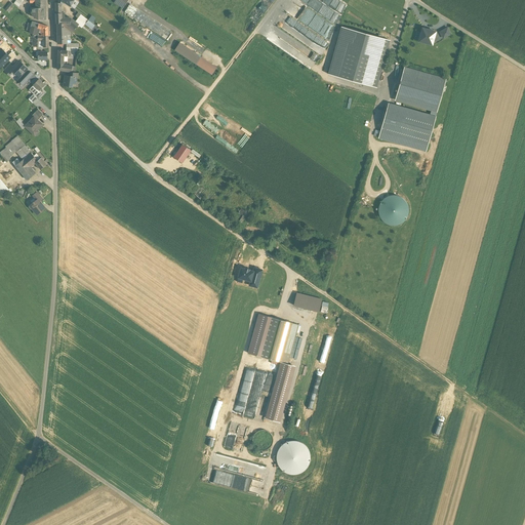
[(165,40),(171,31),(130,3),(124,12),(165,40)]
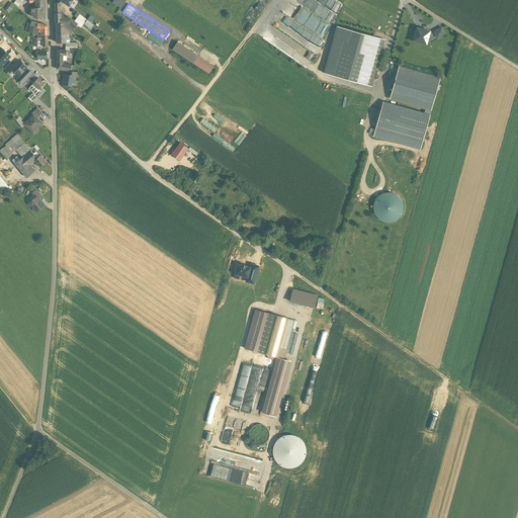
[(35,8),(31,8),(31,13),(32,13),(32,16),(34,16),(34,18),(40,20),(46,20),(45,8),(35,8)]
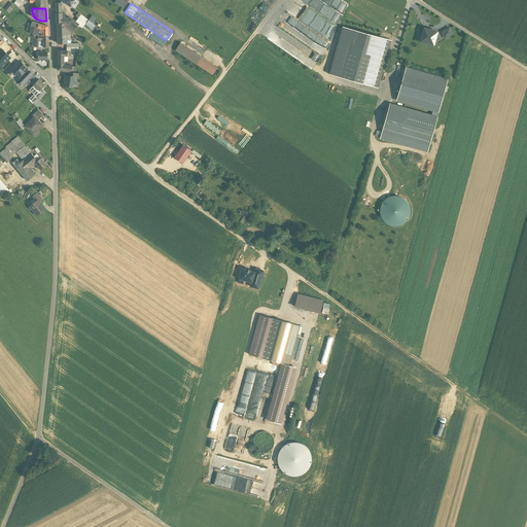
[(62,13),(56,13),(57,24),(63,24),(71,25),(71,19),(62,18),(62,13)]
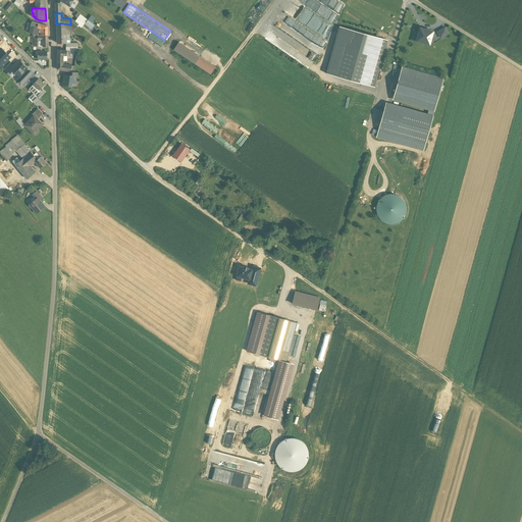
[(265,40),(310,68),(319,54),(310,48),(311,47),(303,42),(305,37),(306,38),(311,31),(283,13),(275,25),(278,28),(274,35),(270,32),(265,40)]
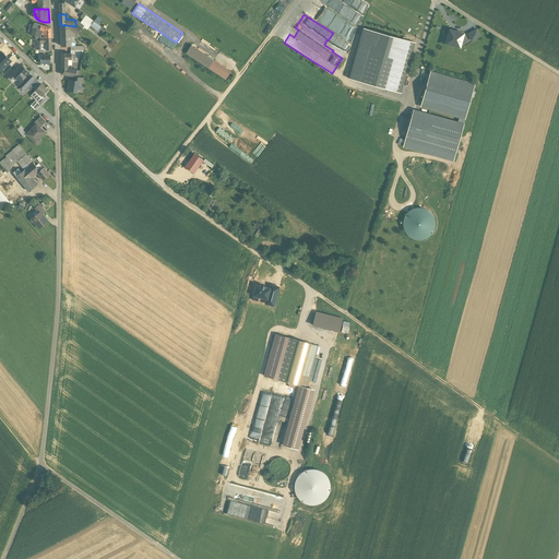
[(86,15),(83,20),(81,24),(83,26),(86,28),(93,21),(86,15)]
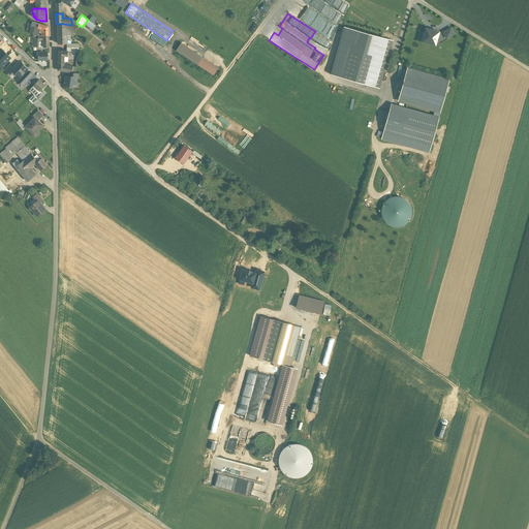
[(72,33),(79,25),(76,23),(71,19),(71,25),(63,24),(63,26),(72,33)]
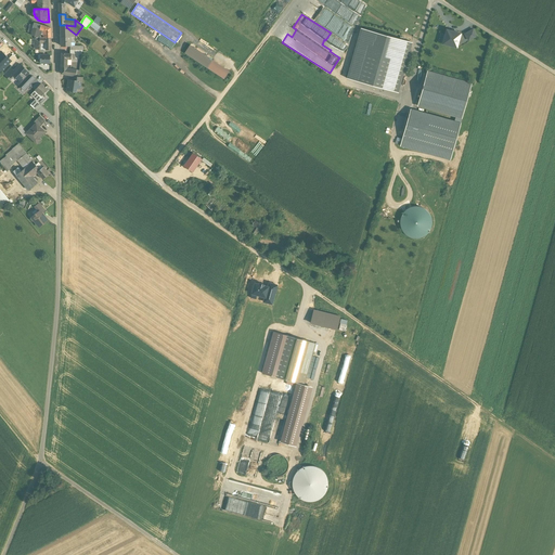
[(51,27),(35,23),(31,35),(35,36),(40,37),(40,38),(51,38),(51,27)]
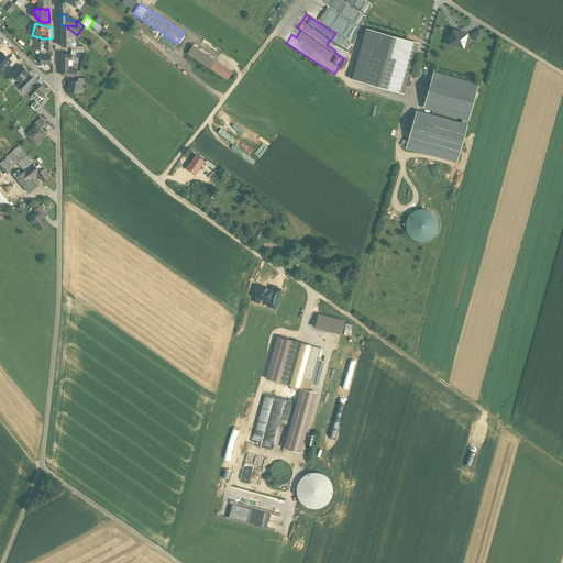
[(74,33),(68,29),(67,29),(67,31),(62,31),(62,37),(72,37),(72,35),(74,33)]
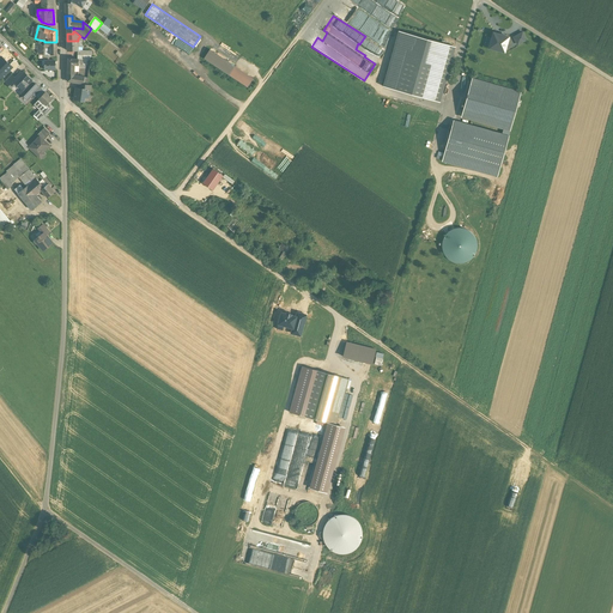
[(384,87),(441,103),(455,47),(399,32),(384,87)]
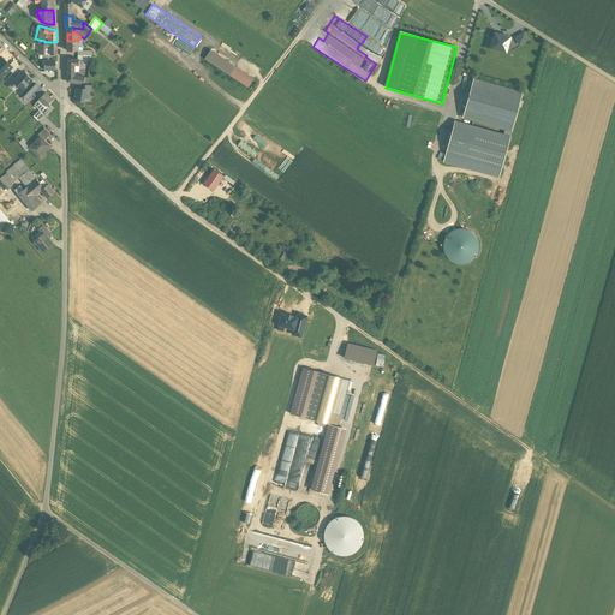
[(524,33),(515,37),(519,45),(527,40),(524,33)]
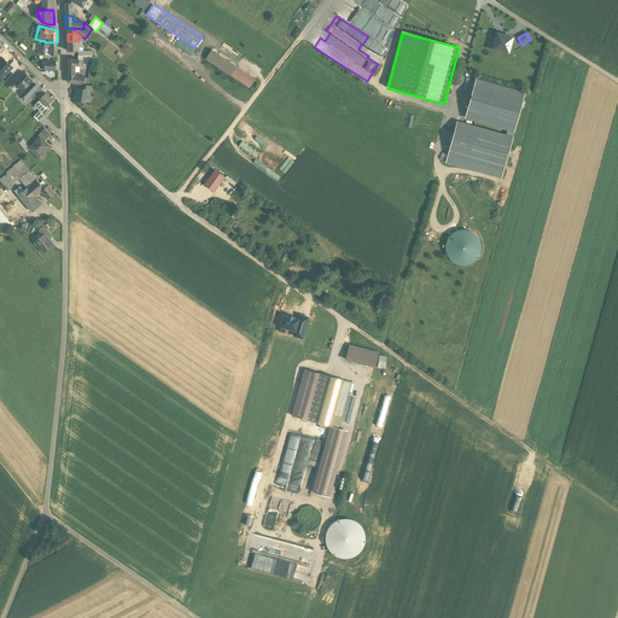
[(513,38),(497,34),(494,48),(508,53),(513,38)]
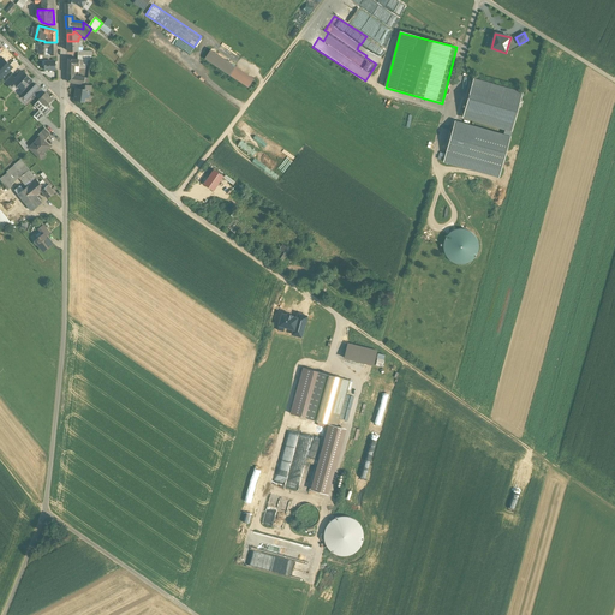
[(67,41),(69,52),(78,51),(78,48),(78,41),(67,41)]
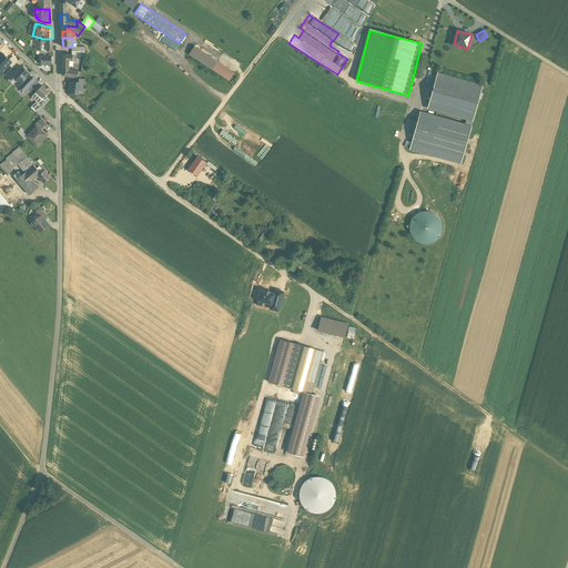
[(52,39),(41,39),(41,43),(41,44),(47,44),(47,51),(52,51),(52,39)]
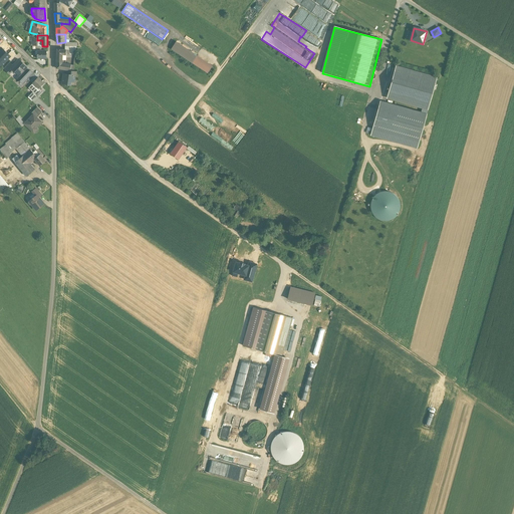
[(172,50),(192,63),(197,55),(177,42),(172,50)]
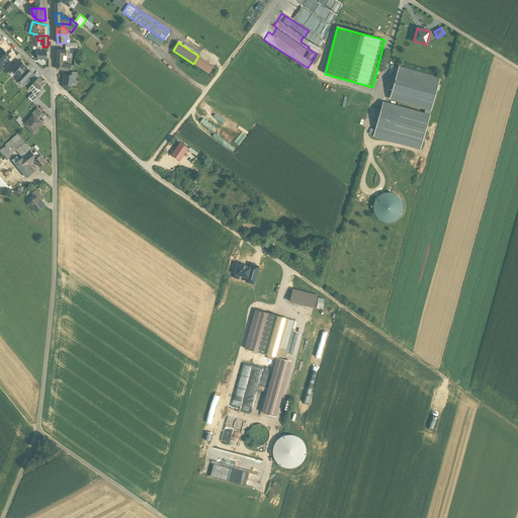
[(0,50),(0,67),(0,68),(8,60),(10,58),(8,56),(1,49),(0,50)]
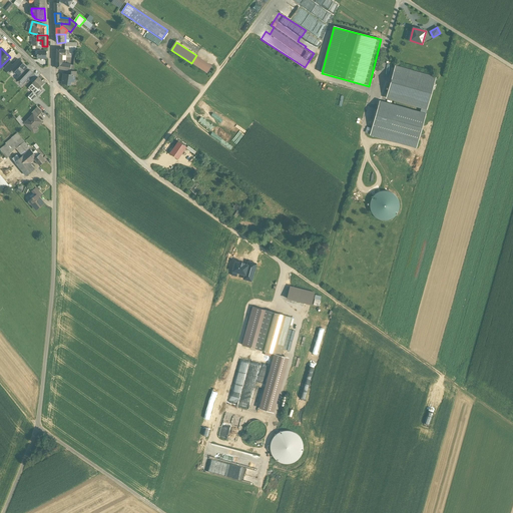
[(64,50),(57,49),(56,61),(62,62),(62,63),(65,63),(66,55),(68,55),(68,50),(67,50),(64,50)]
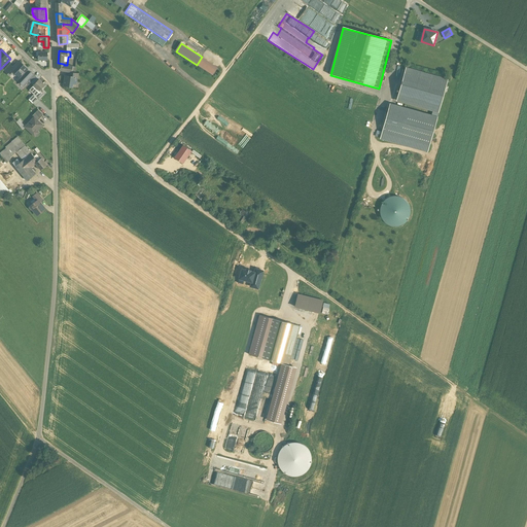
[(11,63),(16,57),(12,53),(8,57),(10,59),(8,61),(11,63)]
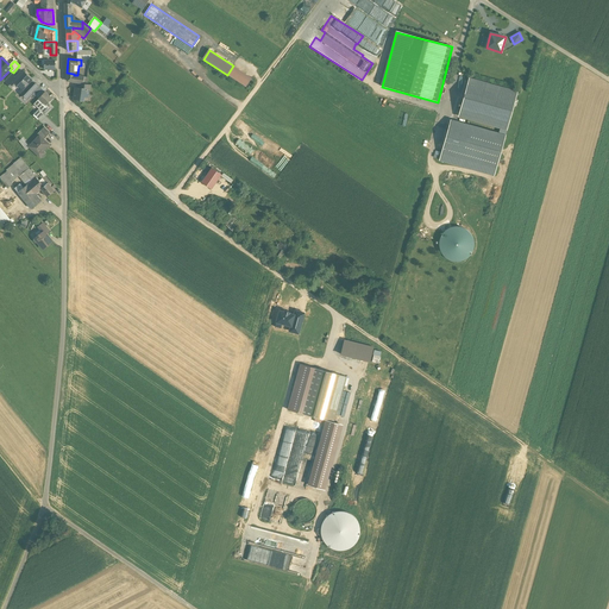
[(251,77),(233,66),(227,75),(246,87),(251,77)]
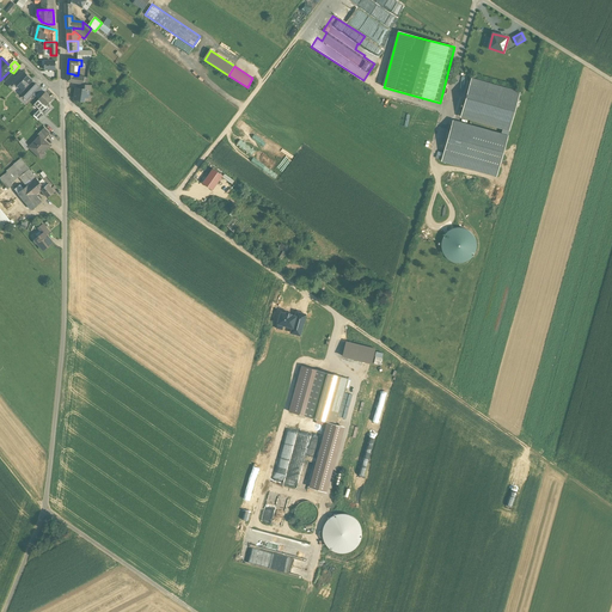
[(32,79),(23,71),(16,79),(11,84),(13,86),(16,84),(23,90),(32,79)]
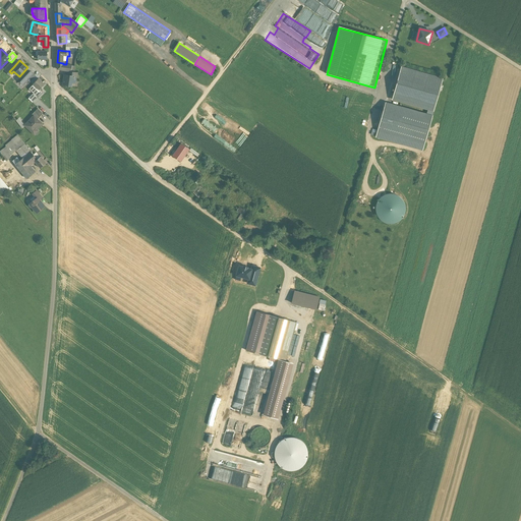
[(63,63),(57,62),(57,69),(70,71),(71,71),(72,65),(66,64),(63,64),(63,63)]
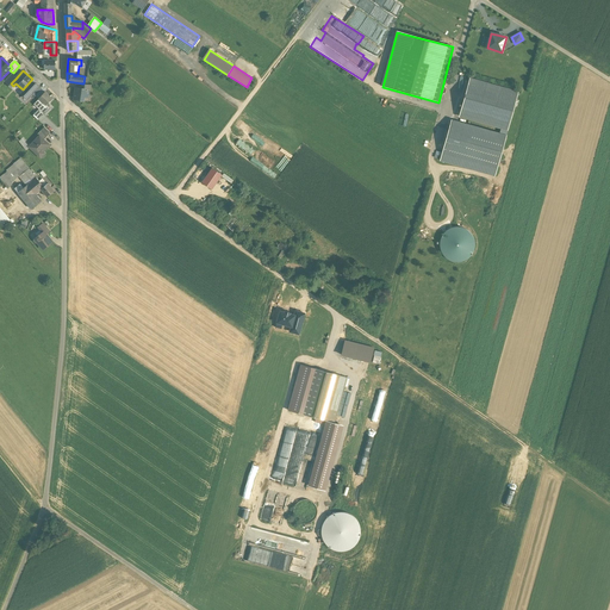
[(11,74),(5,81),(8,86),(11,83),(16,79),(11,74)]
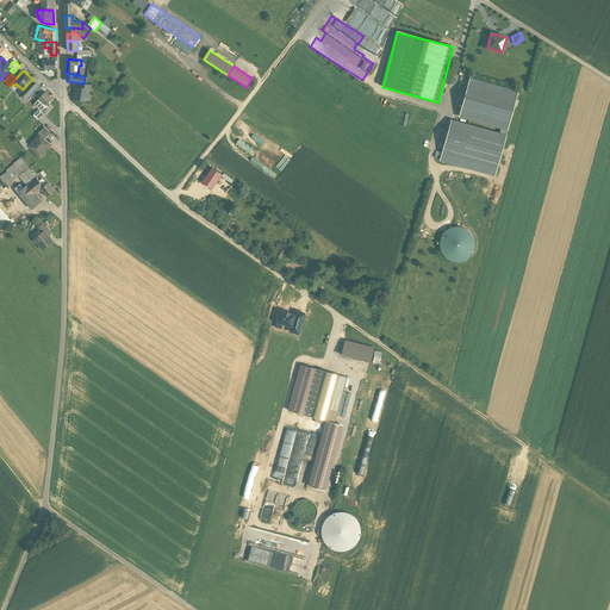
[(19,93),(26,100),(32,94),(39,87),(32,79),(23,89),(19,93)]
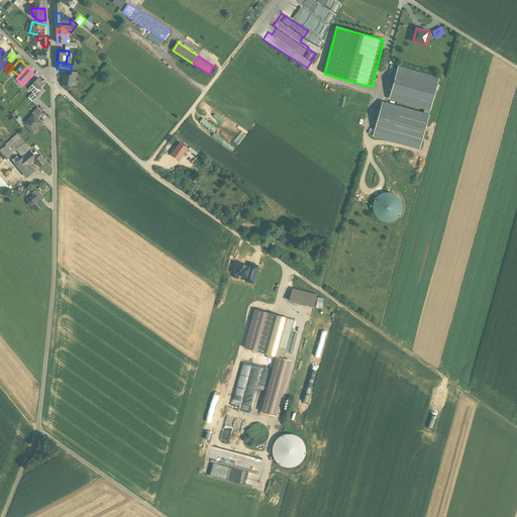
[(439,79),(398,67),(389,99),(425,108),(430,110),(439,79)]
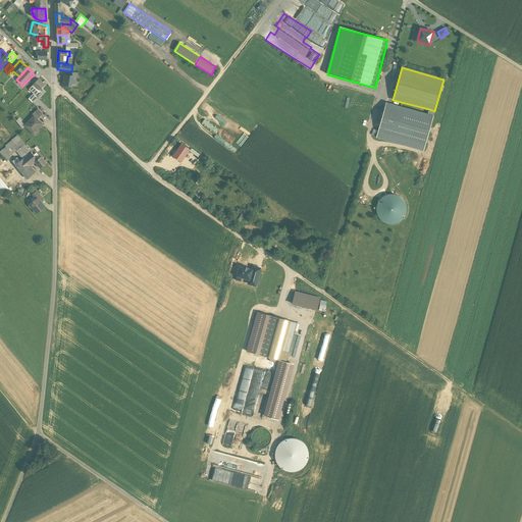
[(34,74),(28,81),(31,83),(36,76),(34,74)]
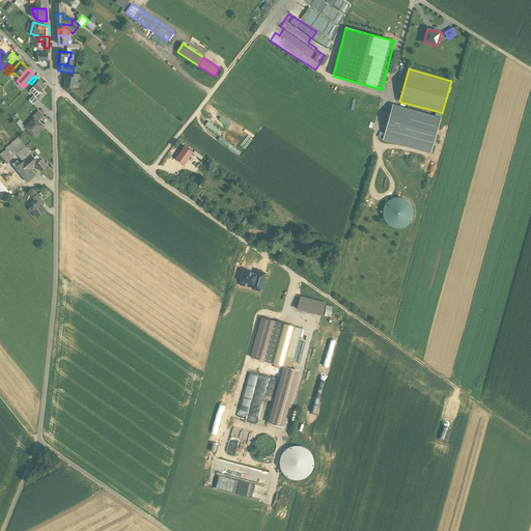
[(71,77),(65,76),(64,86),(73,88),(74,84),(77,85),(78,79),(78,78),(71,77)]
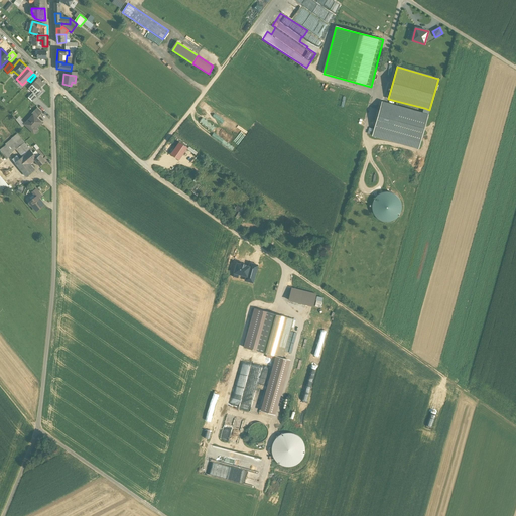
[(44,84),(38,78),(32,84),(33,84),(36,87),(38,89),(41,87),(44,84)]
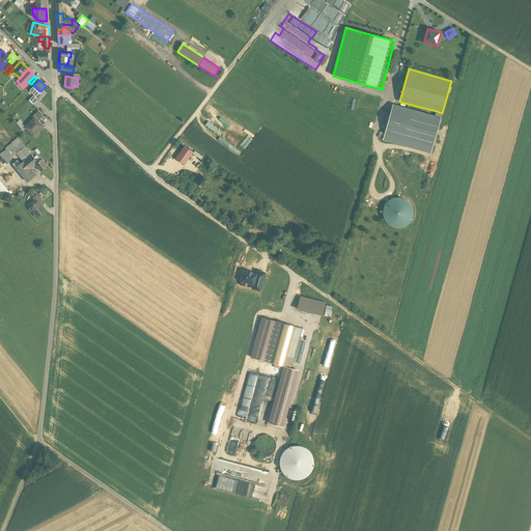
[(29,90),(33,95),(28,101),(33,105),(46,92),(43,89),(39,91),(37,89),(34,86),(29,90)]
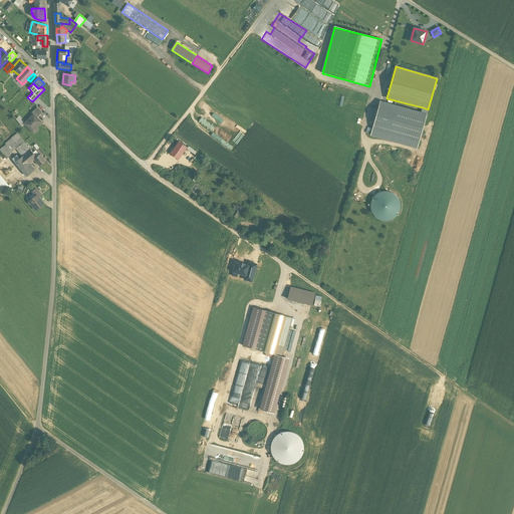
[(372,136),(418,148),(427,114),(422,113),(380,102),(372,136)]
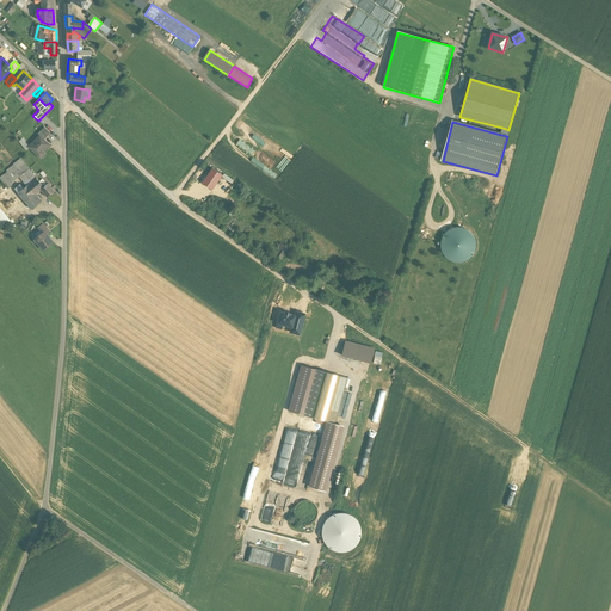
[(50,133),(44,127),(38,134),(39,136),(39,135),(44,140),(50,133)]
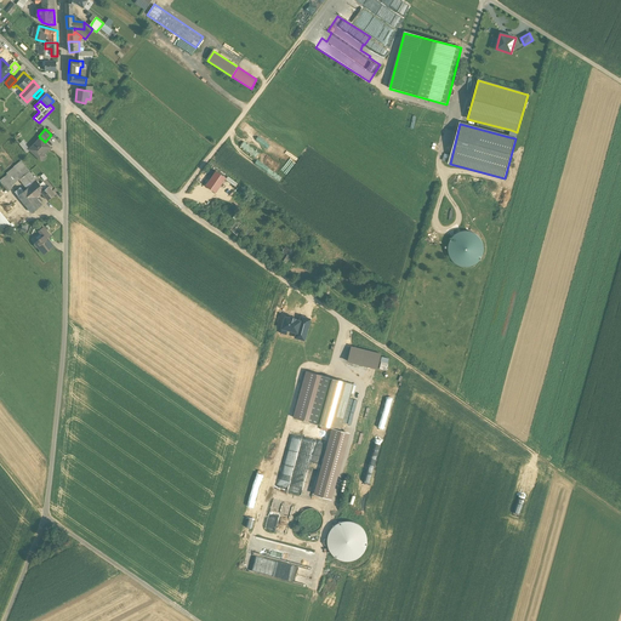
[(45,142),(40,137),(40,138),(30,148),(35,152),(33,153),(41,161),(46,157),(45,154),(50,148),(45,142)]
